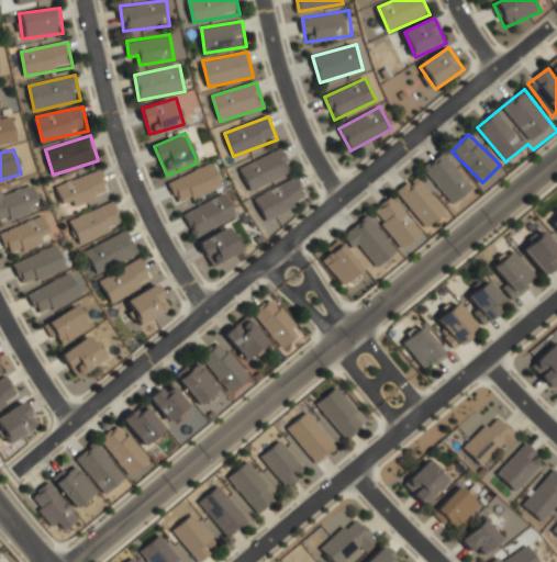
[(241,168),(252,191),(293,171),(282,149),(241,168)]
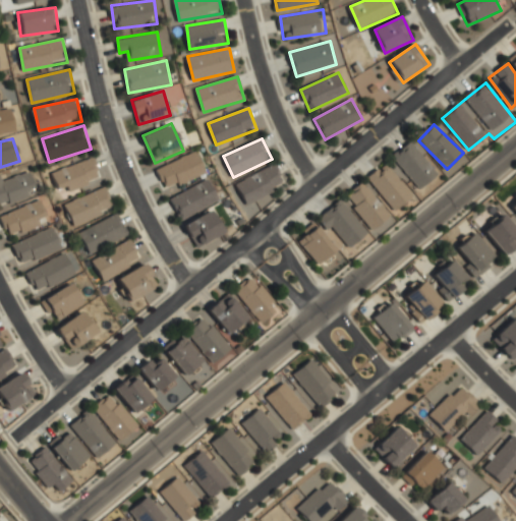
[(394,157),(420,189),(439,174),(412,141),(394,157)]
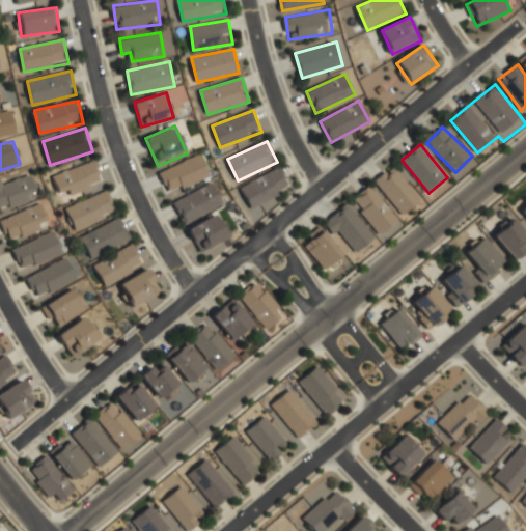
[(211,175),(201,155),(160,173),(169,194),(211,175)]
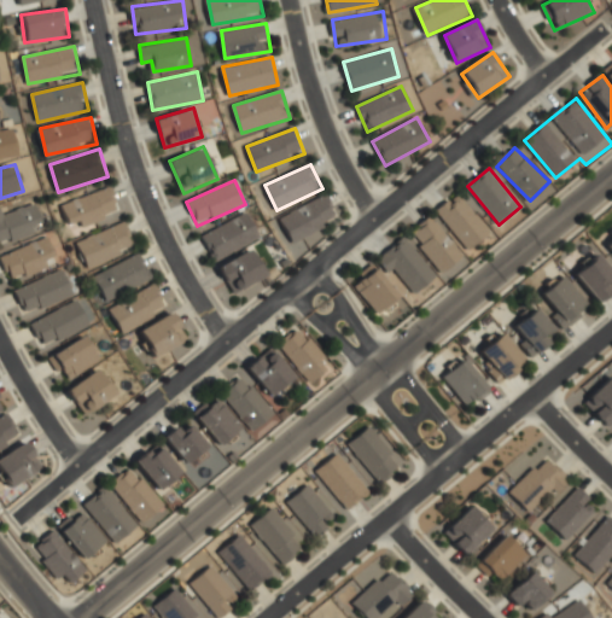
[(73,229),(122,211),(112,186),(64,204),(73,229)]
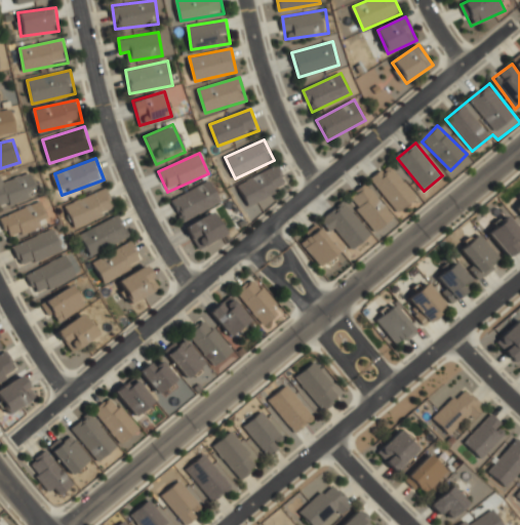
[(399,213),(417,198),(391,164),(372,179),(399,213)]
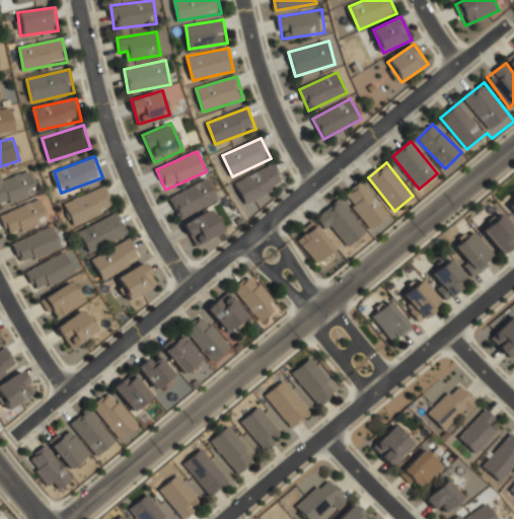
[(285,183),(274,163),(236,184),(247,204),(285,183)]
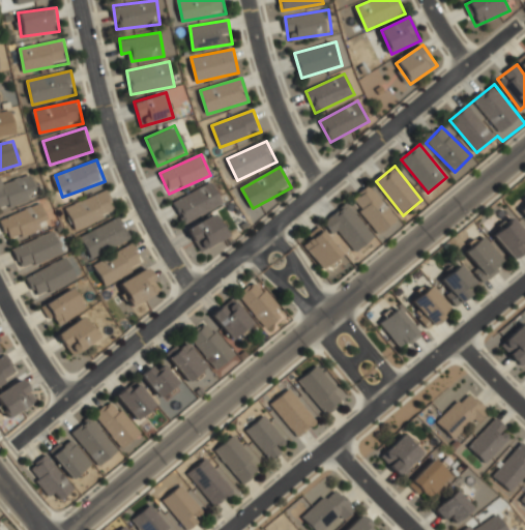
[(6,183),(4,178),(0,179),(0,208),(38,196),(32,175),(6,183)]
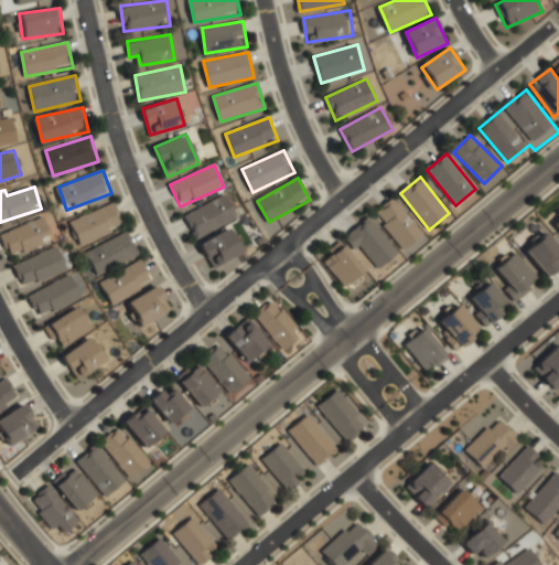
[(185,215),(196,240),(238,219),(226,195),(185,215)]
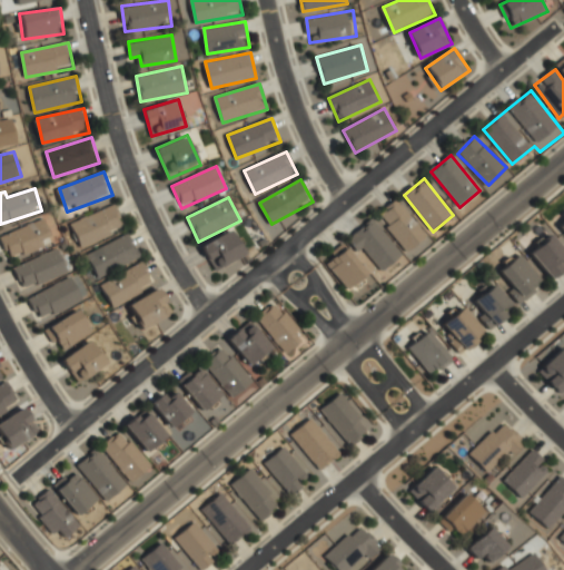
[(428,236),(399,199),(379,214),(408,252),(428,236)]
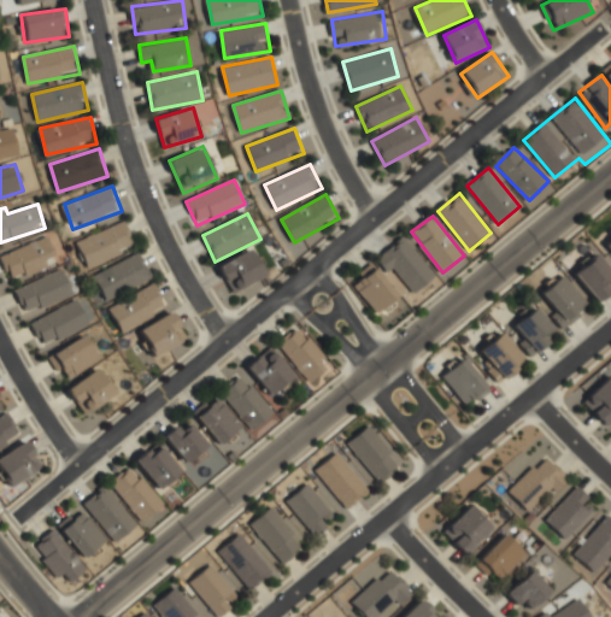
[(77,241),(89,268),(137,246),(125,221),(77,241)]
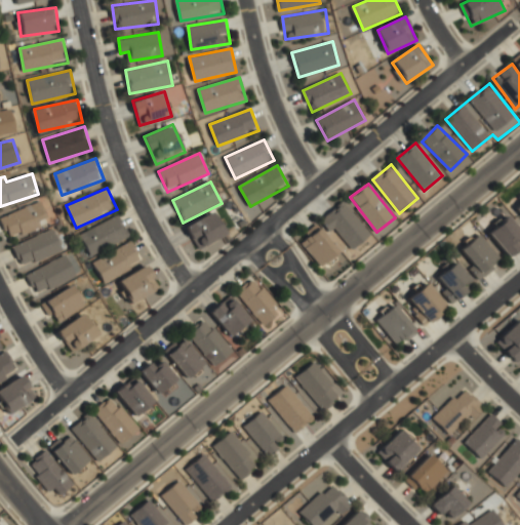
[(49,223),(42,201),(1,216),(8,238),(49,223)]
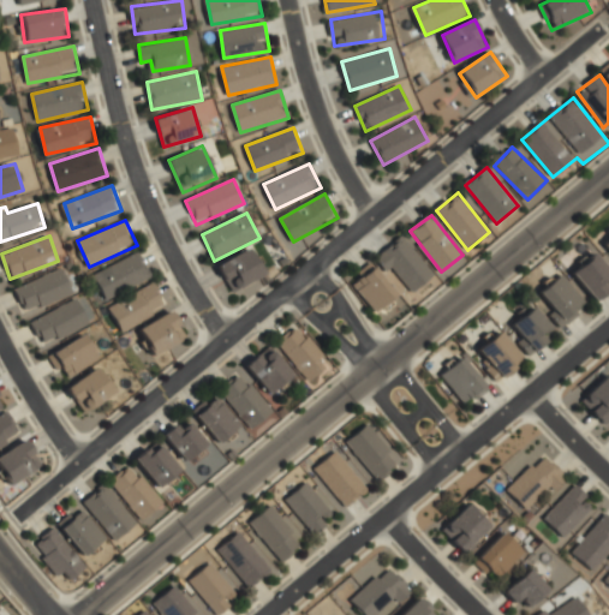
[(435,275),(404,237),(381,256),(412,294),(435,275)]
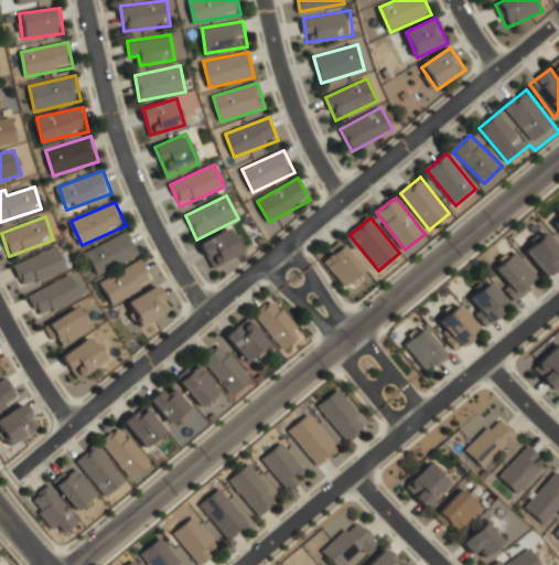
[(201,247),(216,270),(245,249),(228,227),(201,247)]
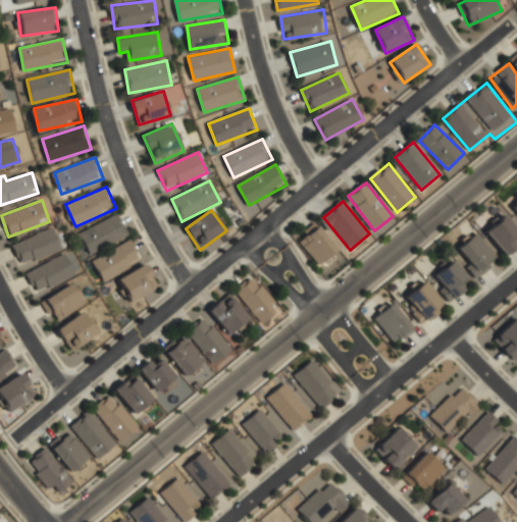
[(130,237),(119,214),(81,231),(91,254),(130,237)]
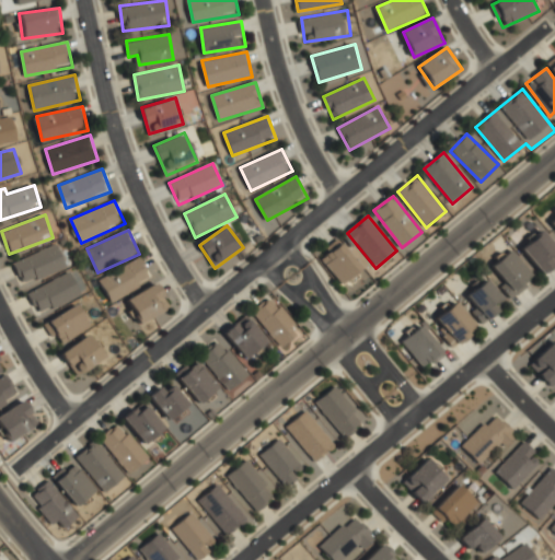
[(545,275),(554,267),(554,244),(543,231),(522,247),(545,275)]
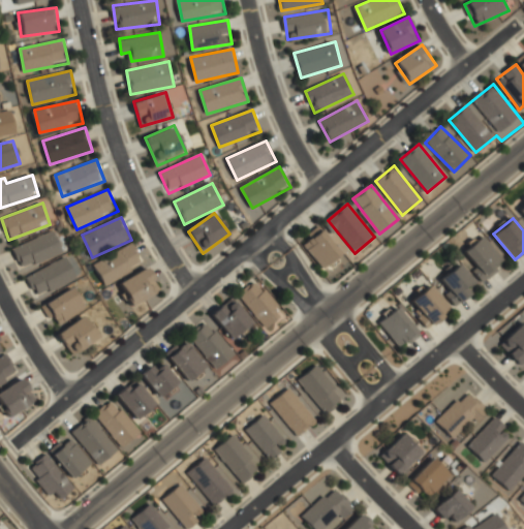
[(22,270),(64,251),(55,229),(12,248),(22,270)]
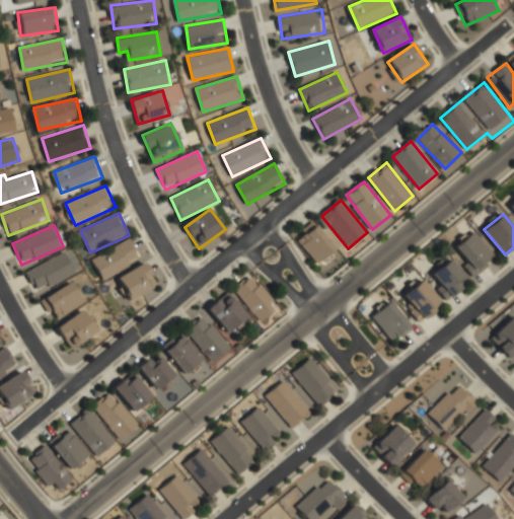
[(319,265),(337,248),(315,225),(298,241),(319,265)]
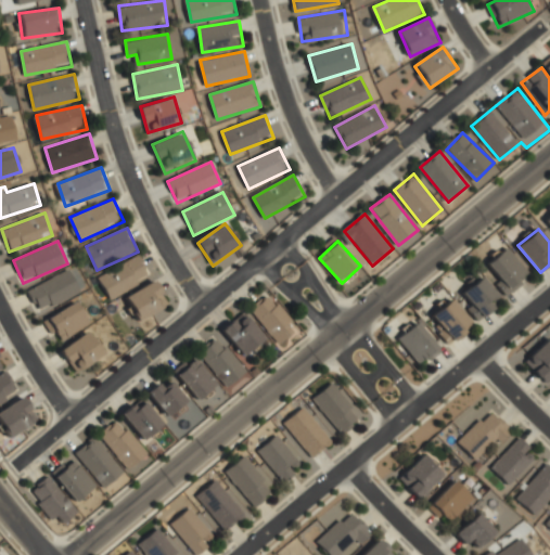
[(501,293),(525,289),(520,253),(496,257),(501,293)]
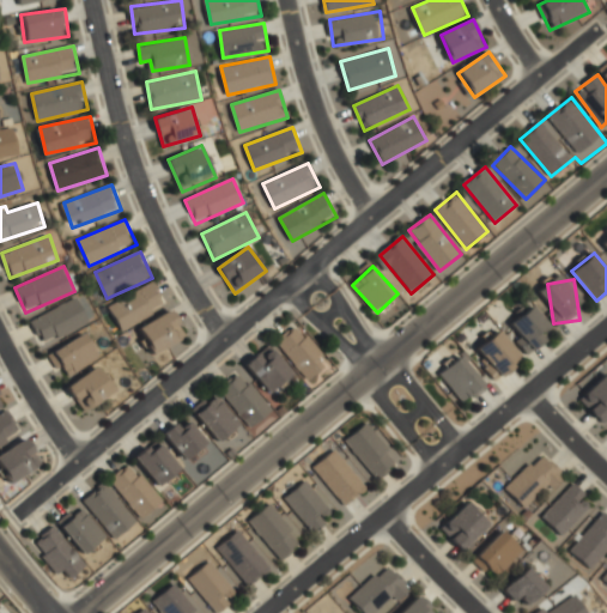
[(110,305),(123,329),(168,307),(155,281),(110,305)]
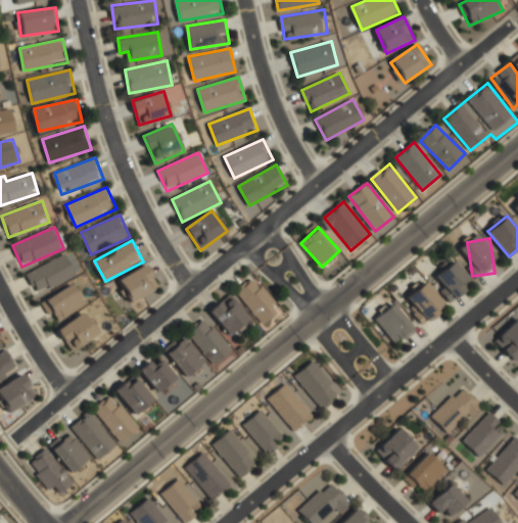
[(28,270),(35,291),(76,278),(68,255),(28,270)]
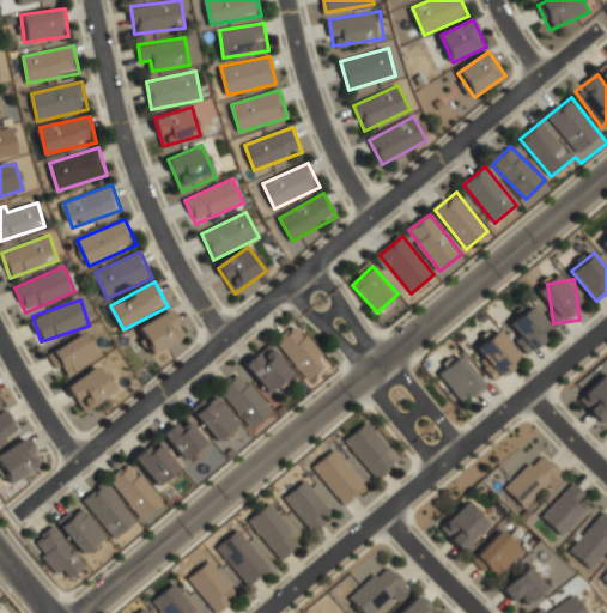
[(187,337),(173,310),(139,328),(153,354),(187,337)]
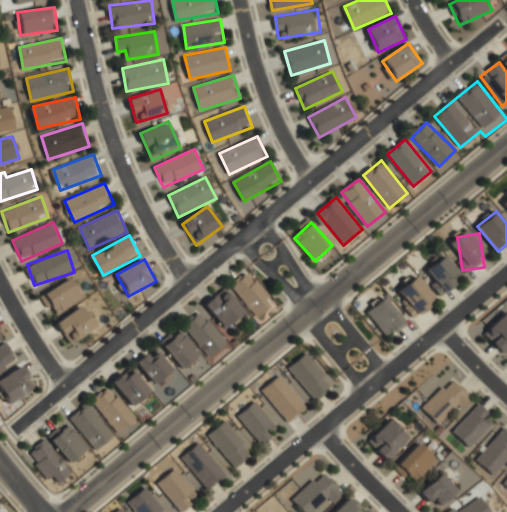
[(437,293),(460,288),(453,260),(430,265),(437,293)]
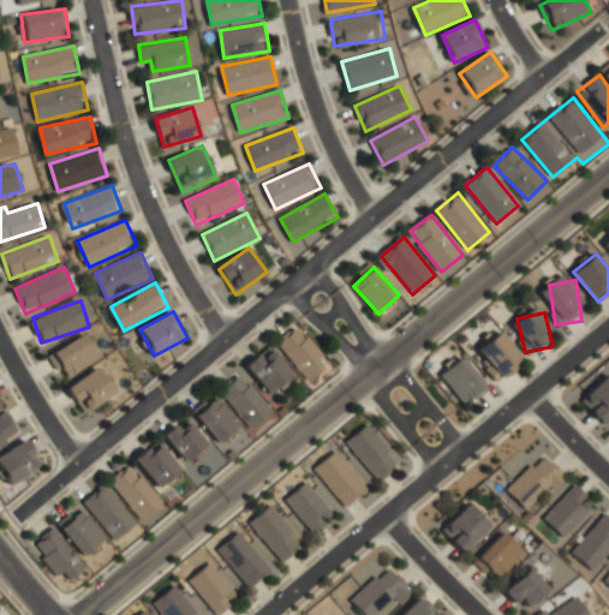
[(278,345),(312,381),(332,360),(297,326),(278,345)]
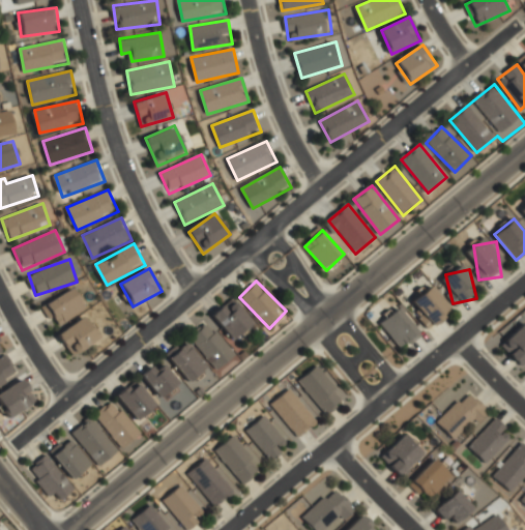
[(411,303),(431,328),(453,312),(434,286),(411,303)]
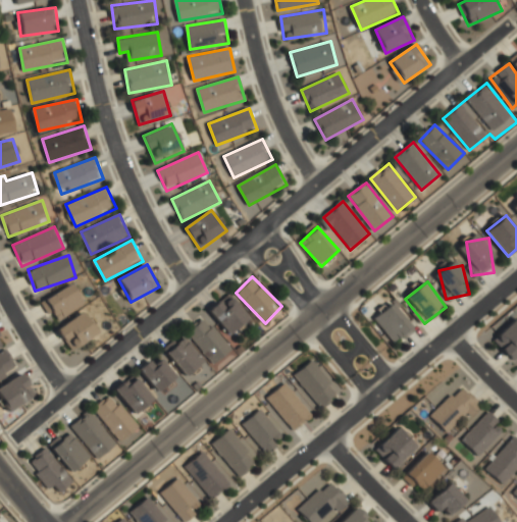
[(86,303),(72,282),(42,302),(55,322),(86,303)]
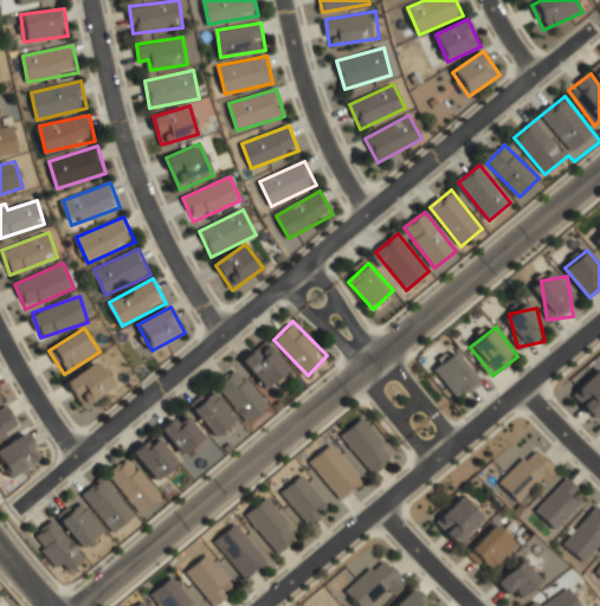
[(244,360),(265,389),(290,371),(269,341),(244,360)]
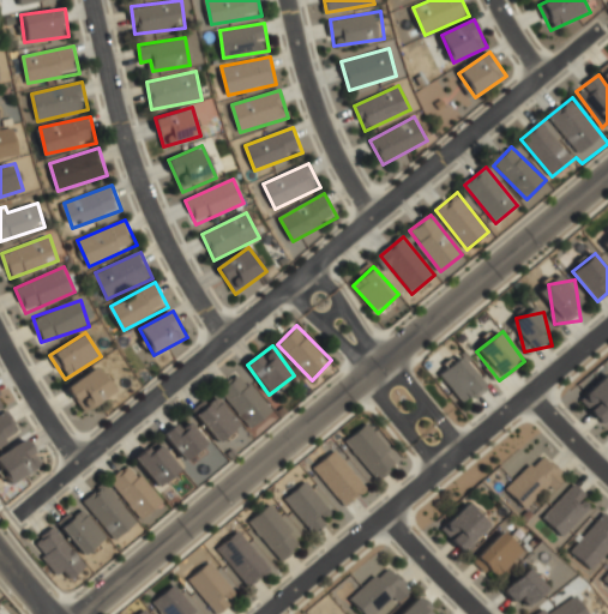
[(441,372),(463,405),(487,389),(465,356),(441,372)]
